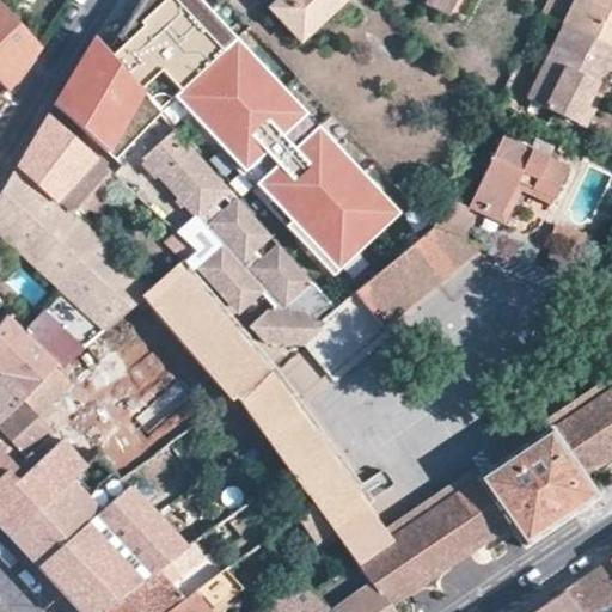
[(332,276),(402,210),(202,0),(138,0),(105,49),(139,84),(148,75),(230,158),(225,163),(250,188),(252,184),(268,201),(264,203),(332,276)]
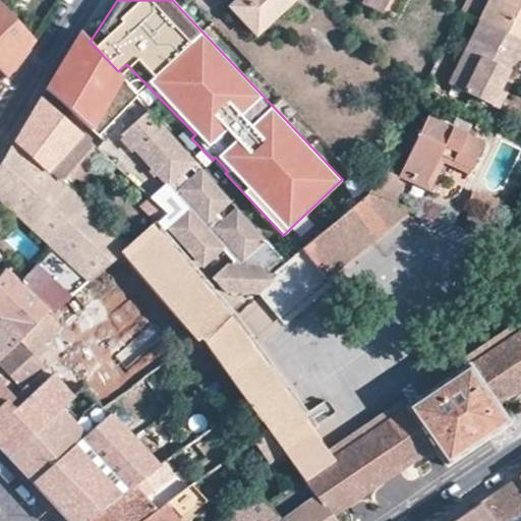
[(236,0),(228,7),(255,37),(294,0),(236,0)]
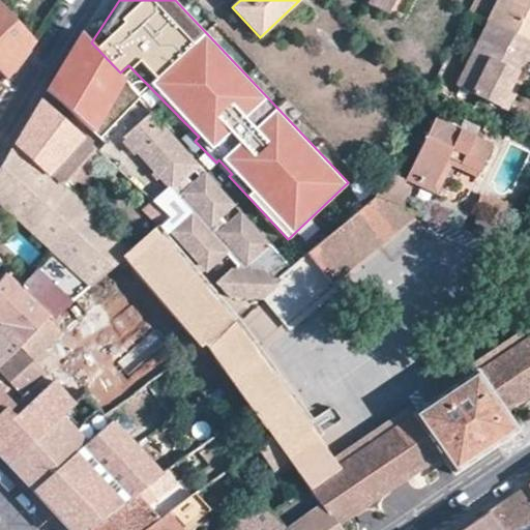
[(366,0),(366,2),(388,12),(394,0),(366,0)]
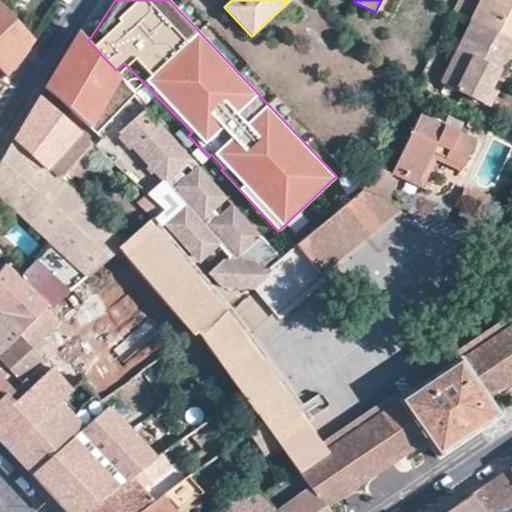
[(511,0),(481,0),(471,21),(511,41),(511,0)]
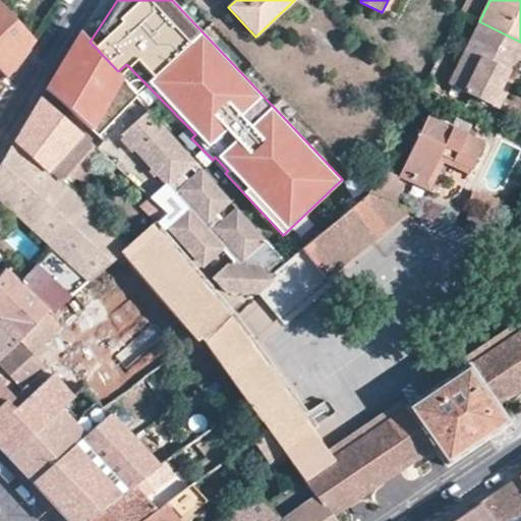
[(0,2),(0,68),(6,76),(33,38),(0,2)]
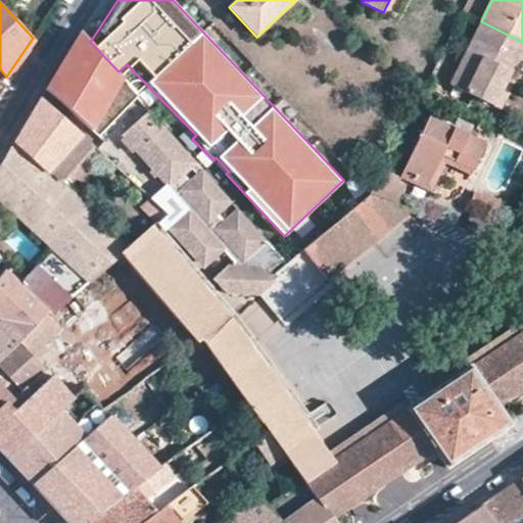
[(522,66),(522,42),(481,21),(449,87),(495,106),(512,74),(519,77),(522,66)]
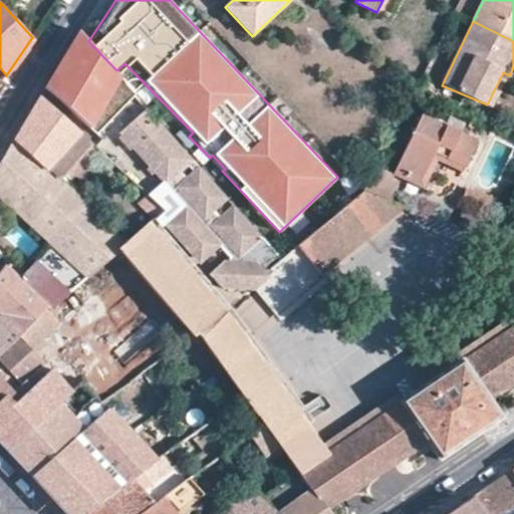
[(48,90),(97,135),(136,95),(116,70),(88,41),(78,30),(74,35),(46,88),(48,90)]
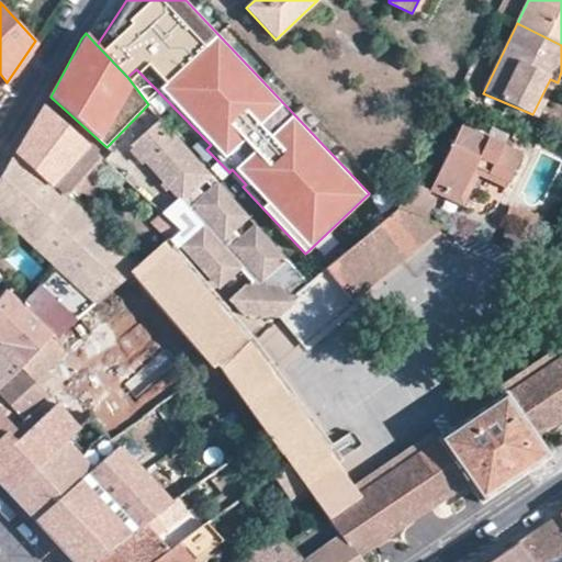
[(540,117),(558,82),(550,79),(532,114),(540,117)]
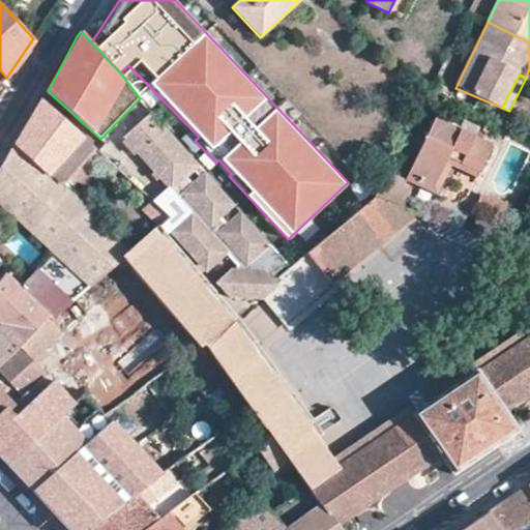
[(43,102),(17,147),(49,174),(82,137),(43,102)]
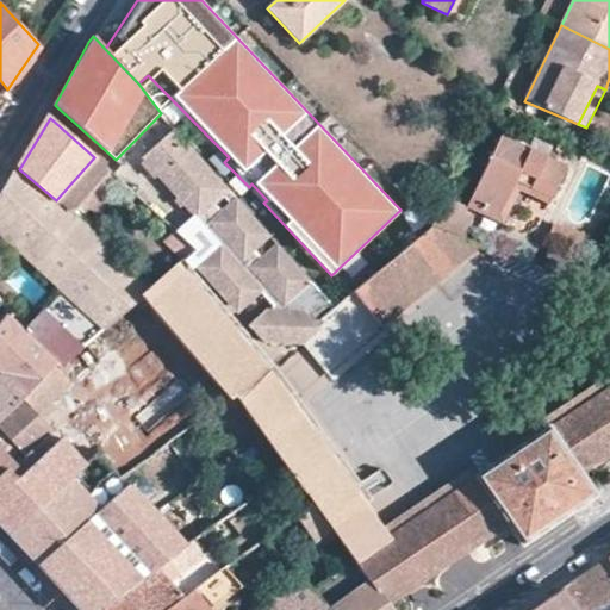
[(211,232),(242,206),(236,198),(221,211),(215,203),(229,191),(175,130),(144,157),(211,232)]
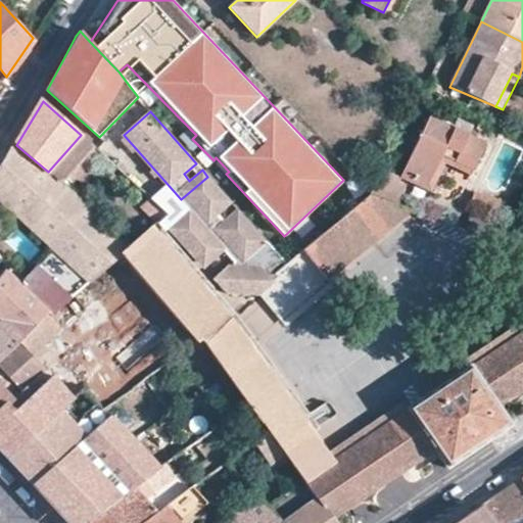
[(436,168),(452,134),(427,122),(398,174),(459,205),(469,185),(467,184),(443,173),(442,173),(435,169),(436,168)]
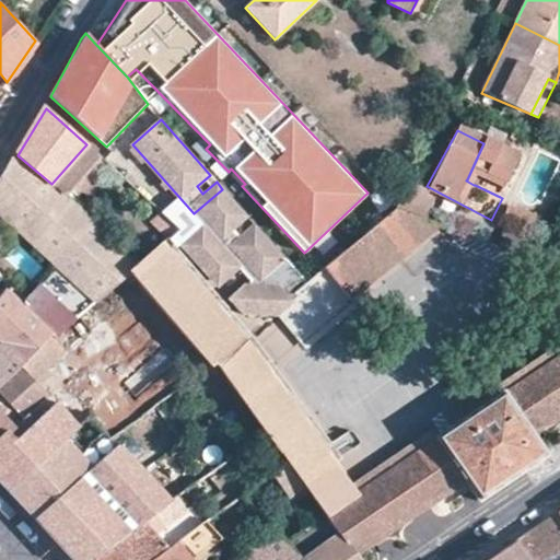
[(485,144),(483,143),(467,179),(466,181),(474,185),(475,185),(500,197),(502,198),(506,191),(504,190),(478,177),(491,149),(485,144)]
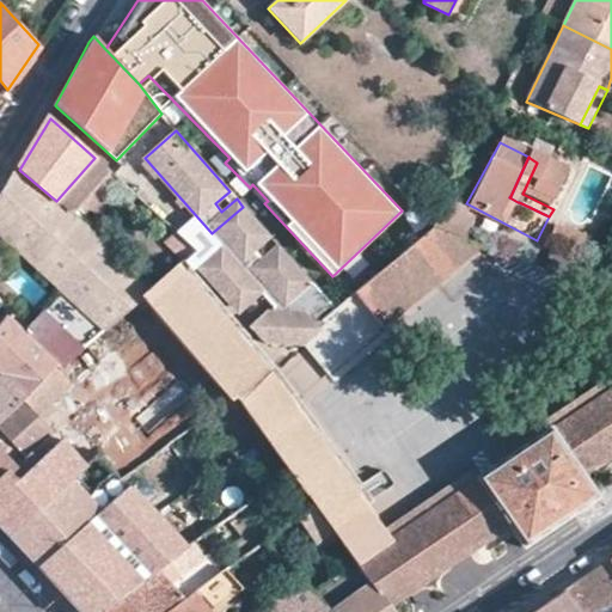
[(56,201),(19,170),(0,201),(0,236),(61,292),(103,331),(140,294),(151,283),(56,201)]
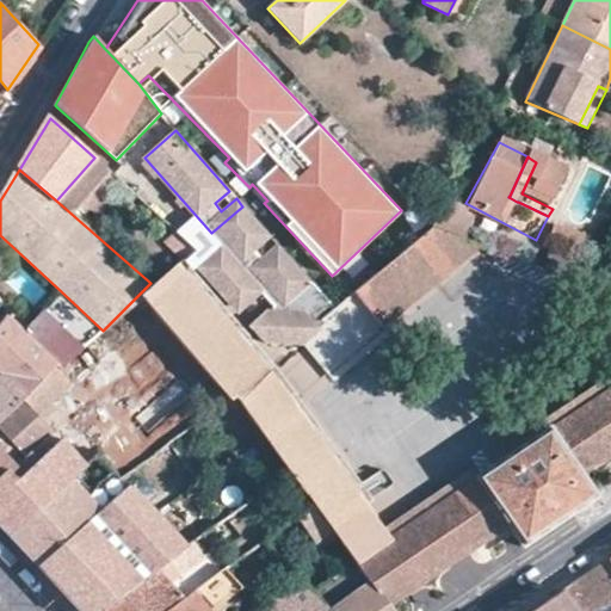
[(463,210),(466,203),(450,195),(434,222),(429,227),(460,238),(470,215),(463,210)]
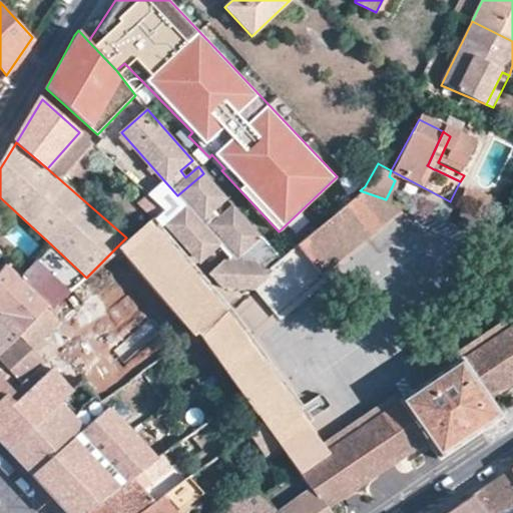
[(225,197),(203,173),(177,195),(182,202),(169,213),(169,227),(192,254),(206,255),(217,245),(227,257),(207,274),(222,290),(245,291),(279,259),(230,204),(218,216),(211,209),(225,197)]
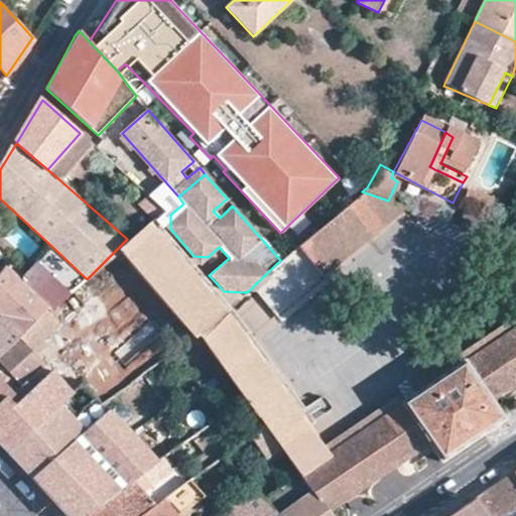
[(405,208),(388,201),(362,191),(329,219),(354,248),(356,251),(405,208)]
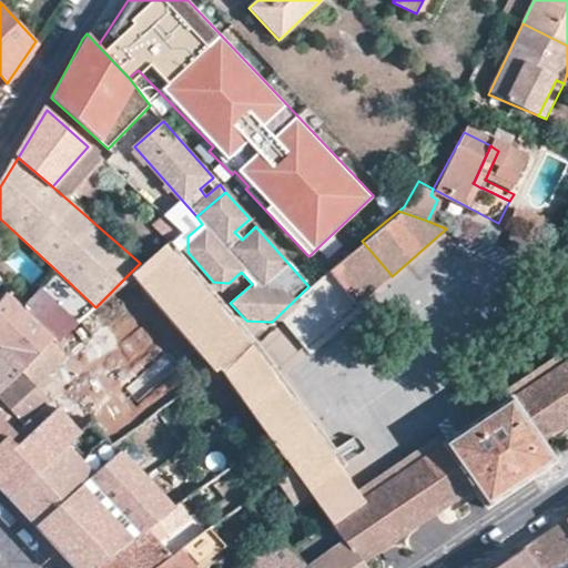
[(166,241),(179,231),(160,213),(150,224),(166,241)]
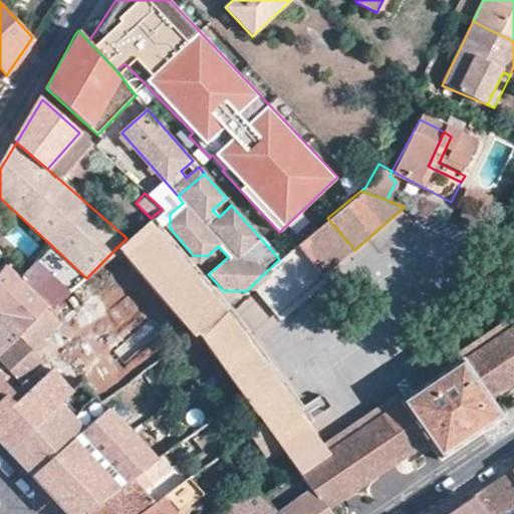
[(279,259),(246,291),(255,293),(278,318),(321,276),(319,273),(352,247),(327,218),(279,259)]
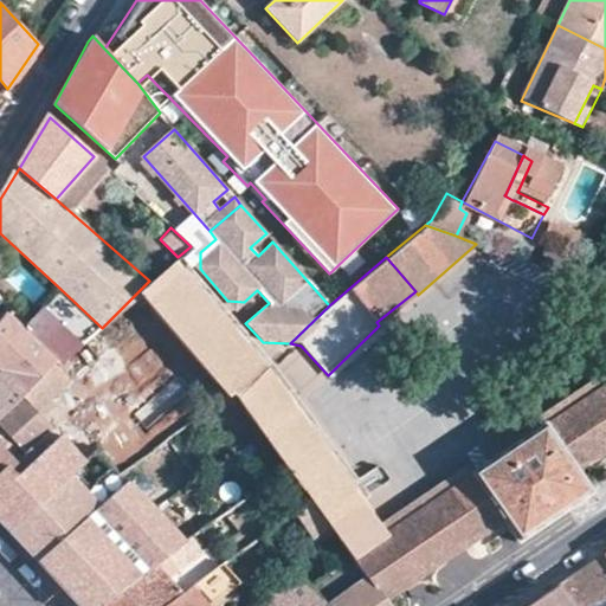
[(149,281),(139,291),(227,394),(232,399),(236,397),(266,367),(174,259),(149,281)]
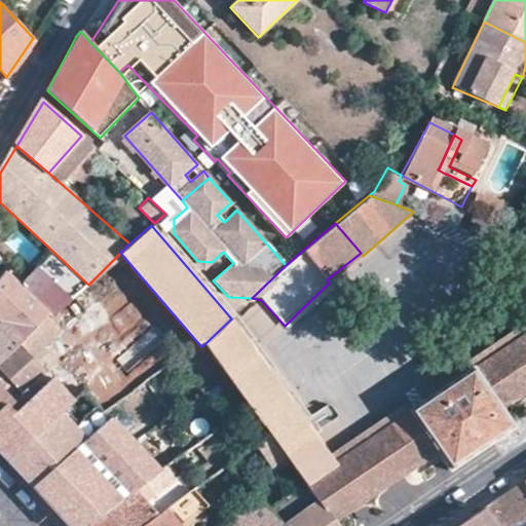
[(5,271),(0,276),(0,324),(19,343),(48,315),(50,318),(51,317),(75,297),(88,285),(52,251),(27,276),(20,284),(19,285),(6,272),(5,271)]
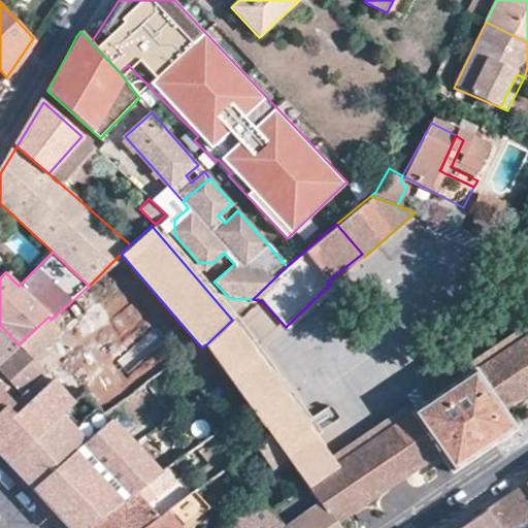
[(0,258),(0,277),(5,272),(8,268),(0,258)]
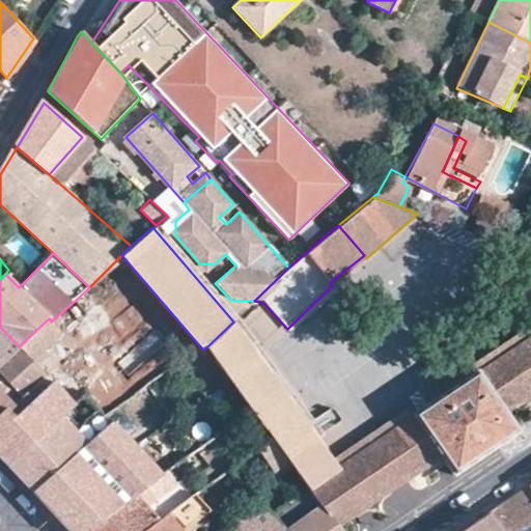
[(12,266),(8,270),(5,274),(6,275),(19,287),(20,286),(27,279),(14,266),(12,266)]
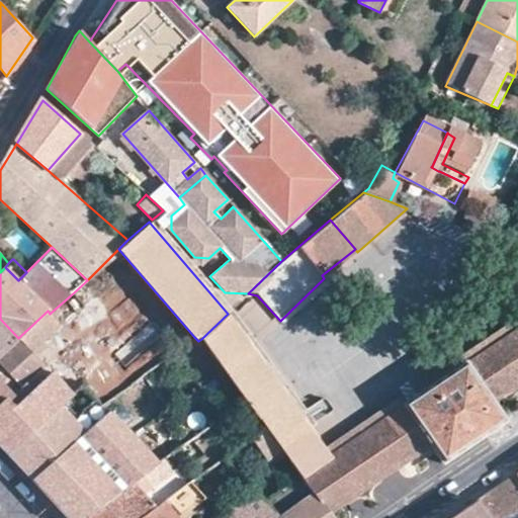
[(111,337),(74,292),(51,313),(50,314),(58,326),(87,359),(111,337)]
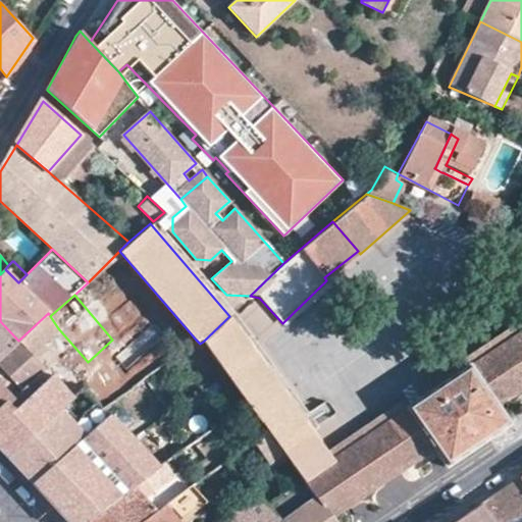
[(48,313),(18,341),(0,357),(0,447),(8,455),(72,399),(70,397),(33,353),(58,328),(50,316),(48,313)]
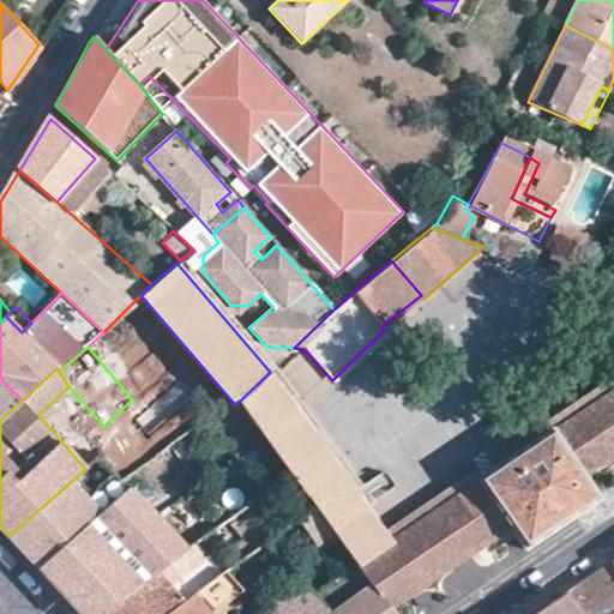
[(613,458),(613,393),(553,434),(549,432),(479,479),(481,482),(393,542),(369,507),(335,458),(337,453),(313,423),(309,426),(270,372),(239,402),(314,506),(342,542),(372,583),(390,607),(511,527),(525,547),(595,500),(582,479),(613,458)]
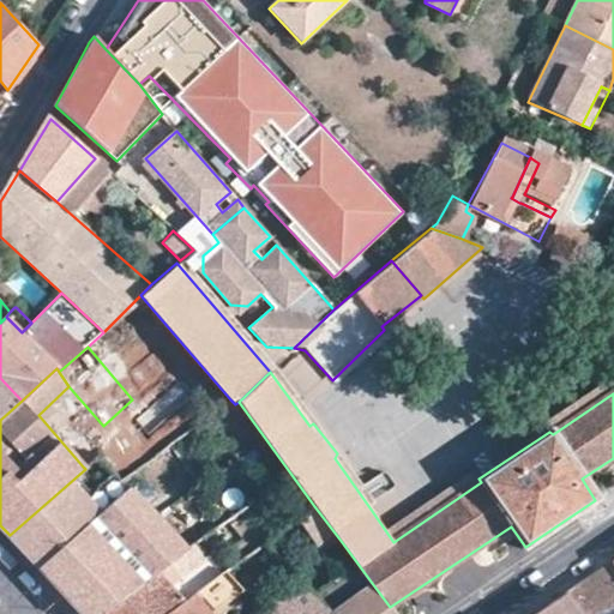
[(0,420),(22,401),(0,378),(0,420)]
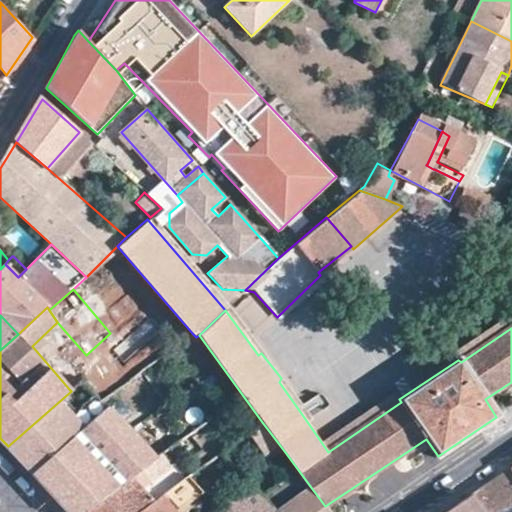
[(71,391),(8,446),(32,472),(104,407),(100,401),(83,379),(69,389),(71,391)]
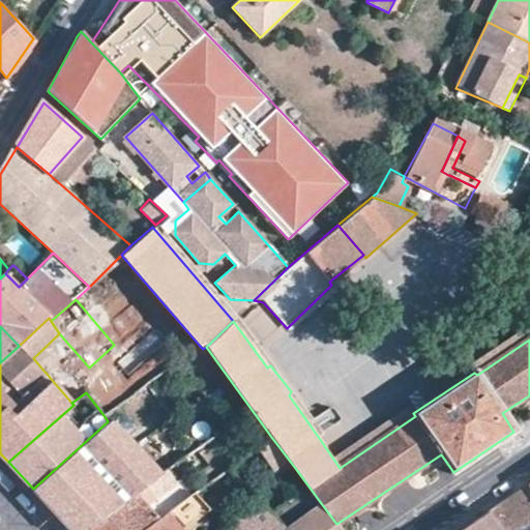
[(84,529),(137,492),(162,474),(111,419),(108,421),(33,489),(71,529),(84,529)]
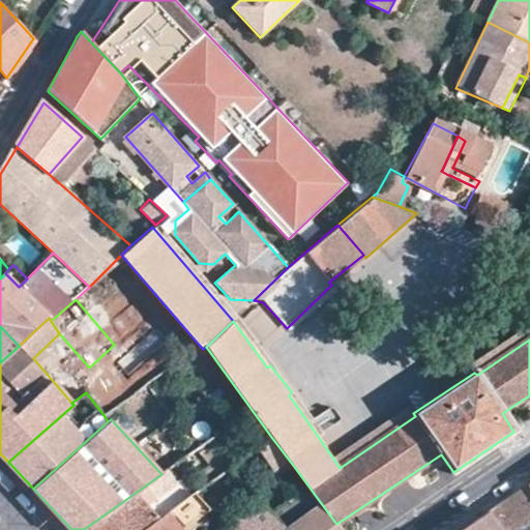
[(295,468),(271,437),(255,449),(277,479),(295,468)]
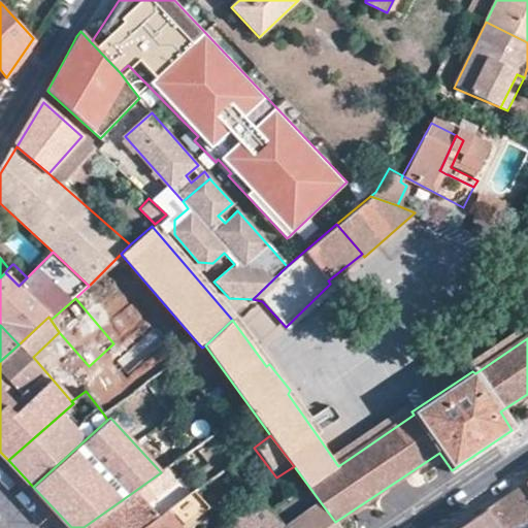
[(136,490),(84,527),(145,527),(160,516),(182,499),(172,486),(180,480),(170,465),(161,472),(136,490)]
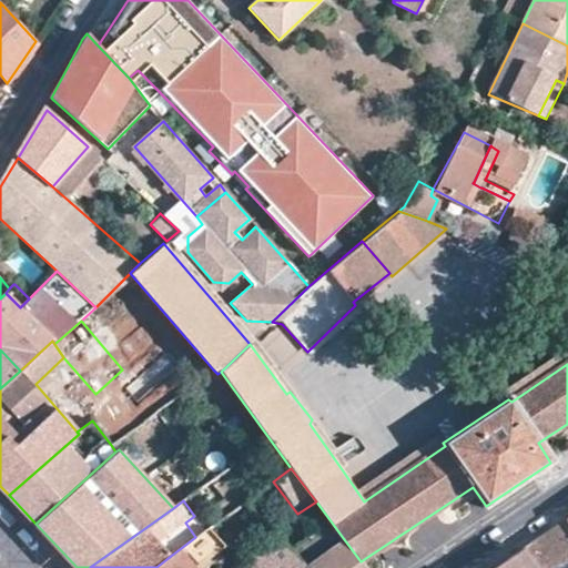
[(567,567),(567,523),(566,519),(523,548),(538,567),(567,567)]
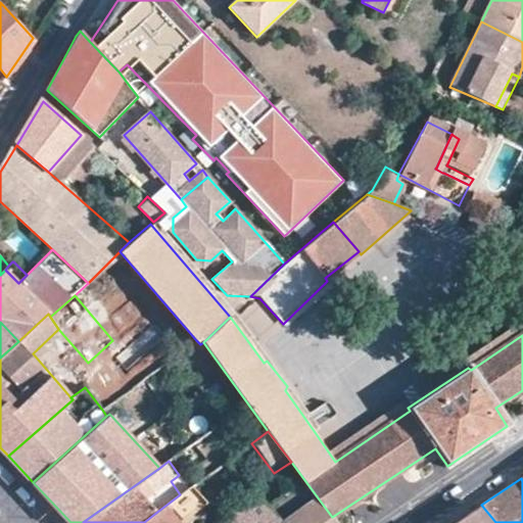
[(158,511),(144,522),(182,522),(181,522),(206,502),(192,485),(180,494),(158,511)]
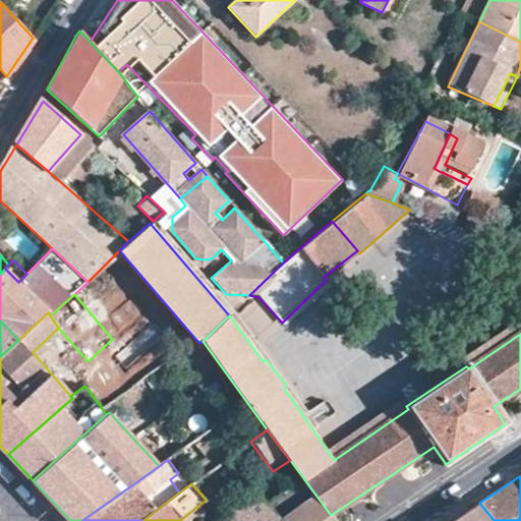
[(224,520),(280,520),(279,520),(254,490),(222,519),(224,520)]
